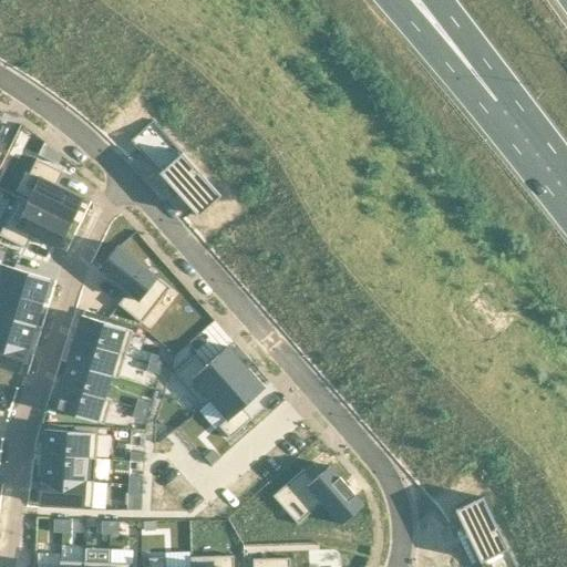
[(153,120),(131,140),(137,148),(194,210),(198,216),(220,195),(153,120)]
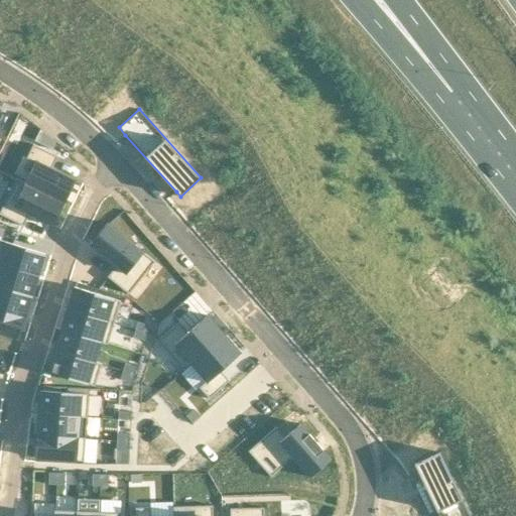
[(40,129),(34,141),(52,149),(56,142),(40,129)]
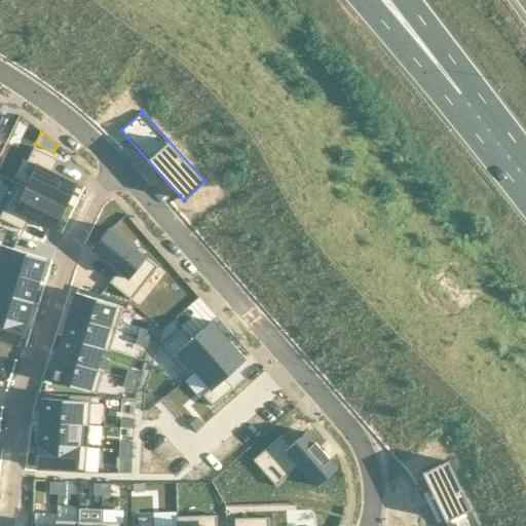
[(26,186),(26,187),(66,207),(77,184),(52,172),(59,159),(34,147),(27,161),(36,165),(26,186)]
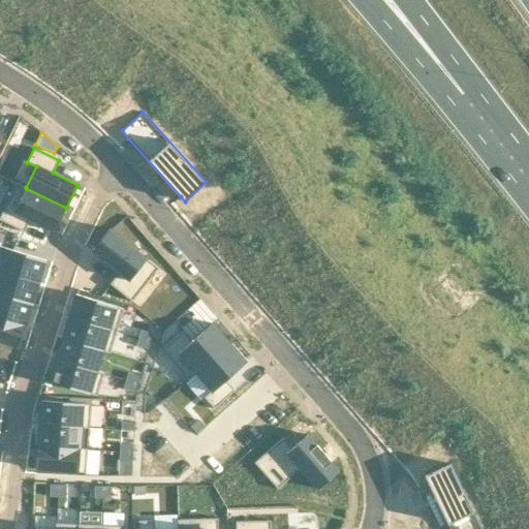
[(17,183),(0,216),(0,219),(24,231),(30,219),(55,231),(66,208),(26,188),(26,187),(17,183)]
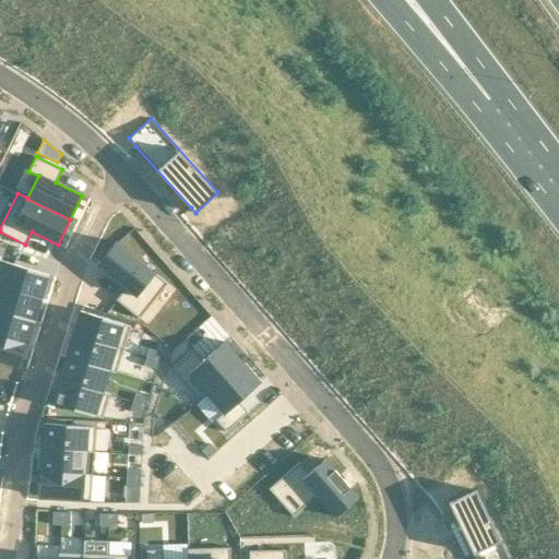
[(116,241),(97,265),(126,288),(117,300),(140,318),(168,283),(116,241)]
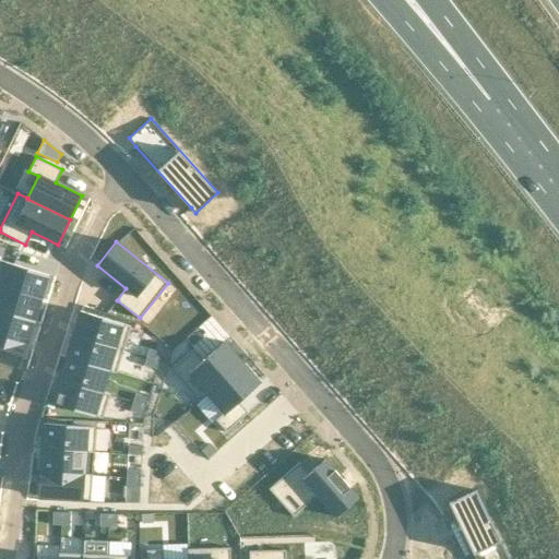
[(0,259),(0,285),(42,298),(49,275),(0,259)]
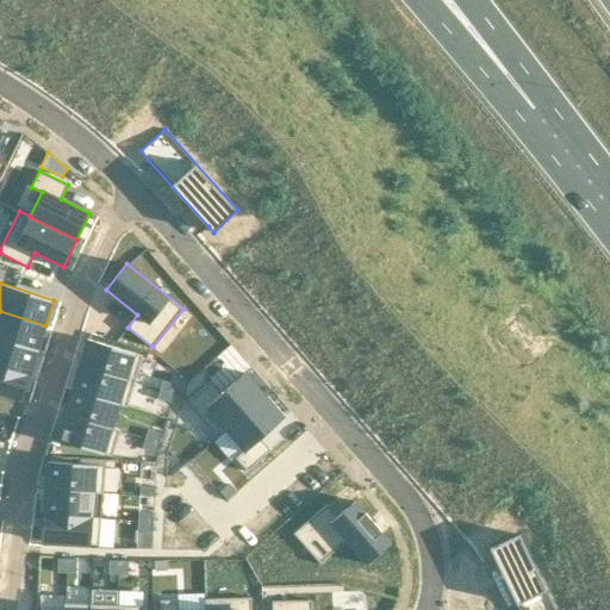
[(0,311),(0,338),(38,350),(45,325),(0,311)]
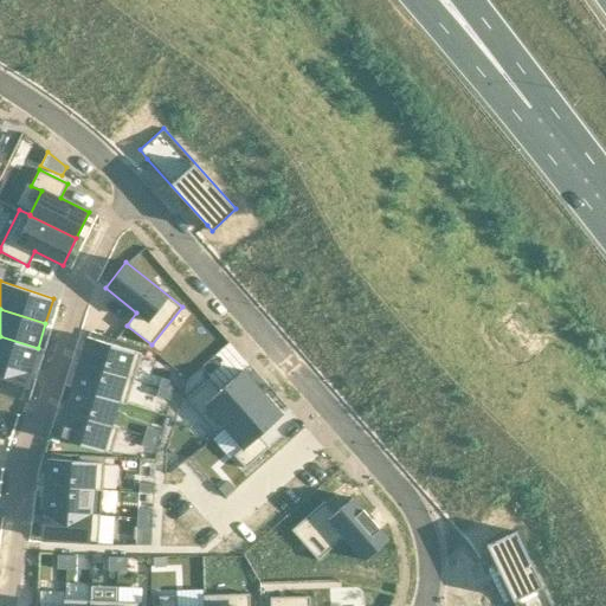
[(0,336),(0,363),(30,373),(38,348),(0,336)]
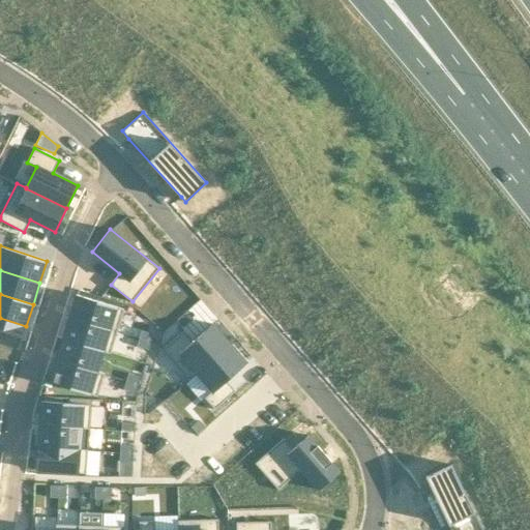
[(76,294),(69,316),(117,331),(124,308),(76,294)]
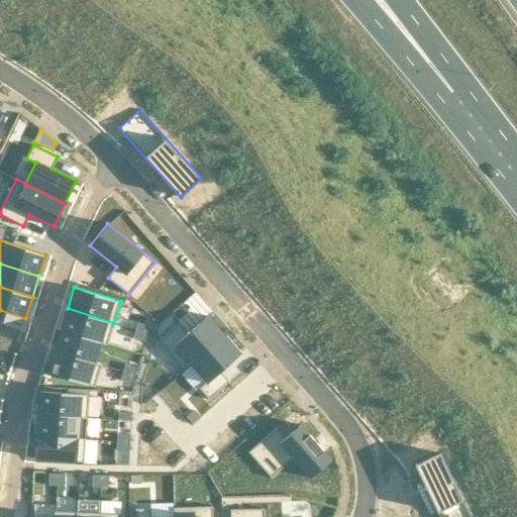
[(68,308),(61,329),(101,342),(101,343),(108,345),(114,323),(68,308)]
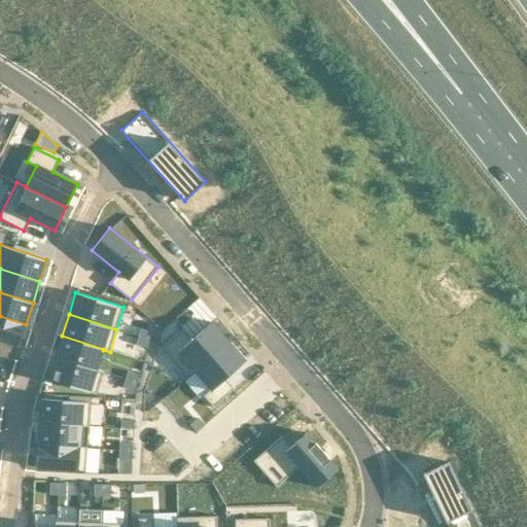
[(0,340),(20,346),(26,324),(0,316),(0,340)]
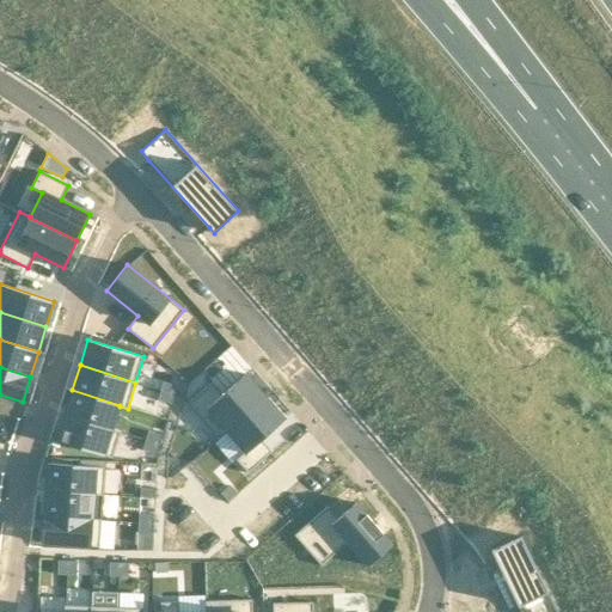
[(212,383),(187,404),(219,439),(227,432),(226,430),(265,396),(246,373),(222,395),(212,383)]
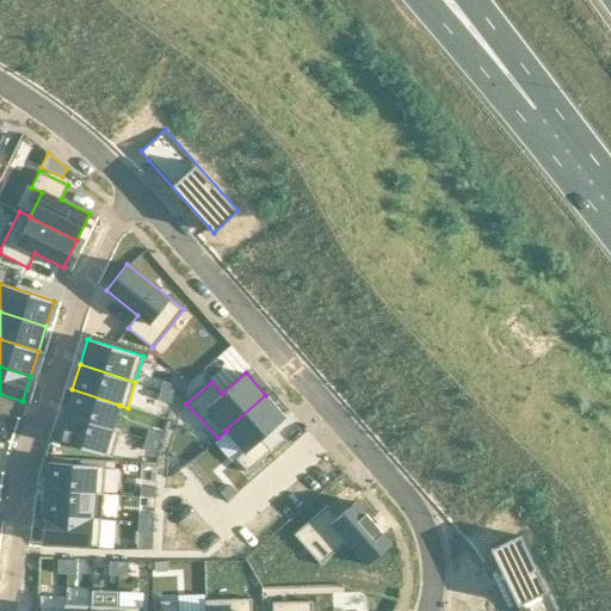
[(164,381),(160,389),(174,394),(177,384),(164,381)]
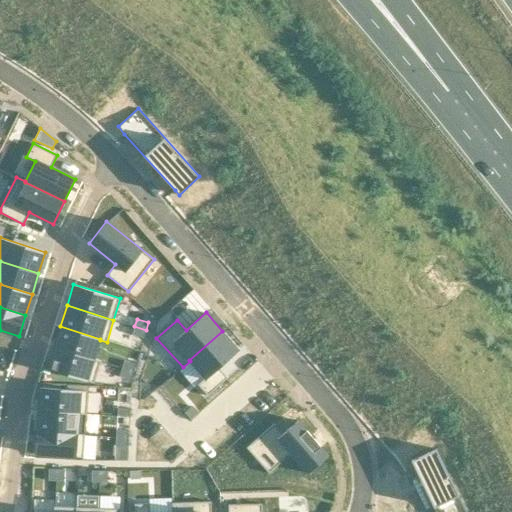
[(60,326),(54,348),(94,360),(94,358),(100,340),(100,339),(60,326)]
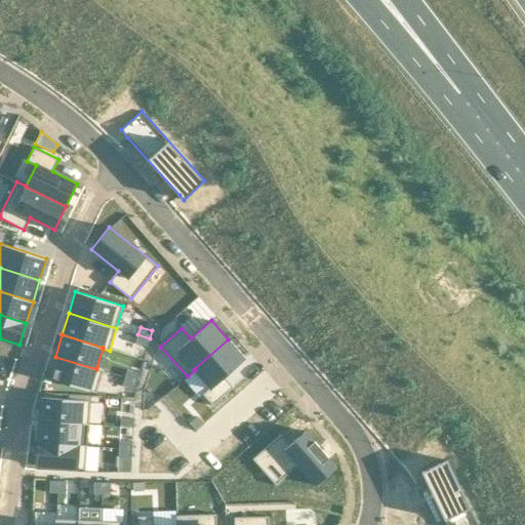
[(137,334),(135,342),(148,347),(150,338),(137,334)]
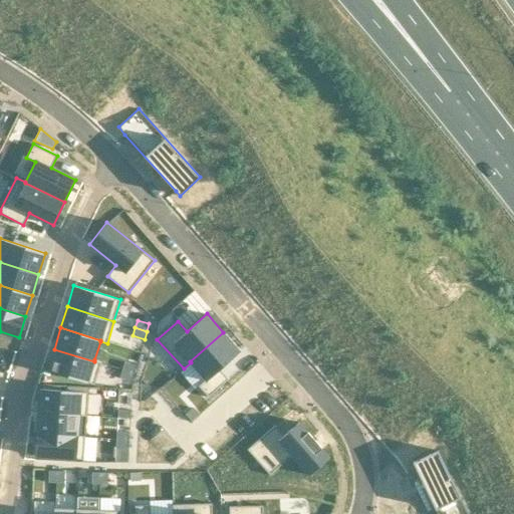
[(223,332),(190,361),(191,362),(206,379),(198,386),(208,398),(229,378),(220,368),(240,351),(223,332)]
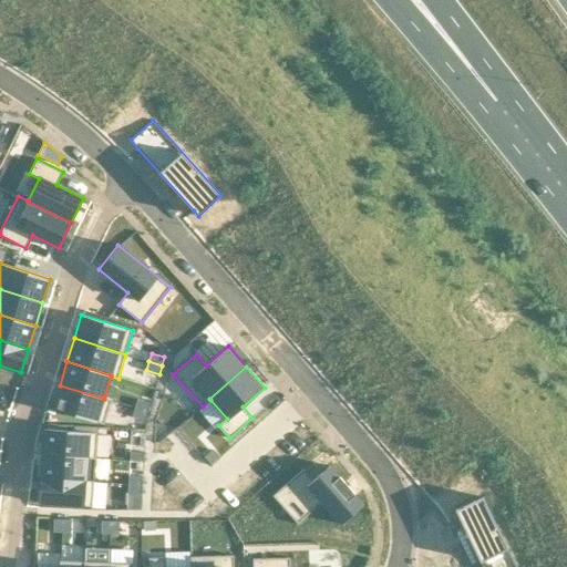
[(60,385),(52,409),(104,424),(112,399),(104,397),(104,399),(60,385)]
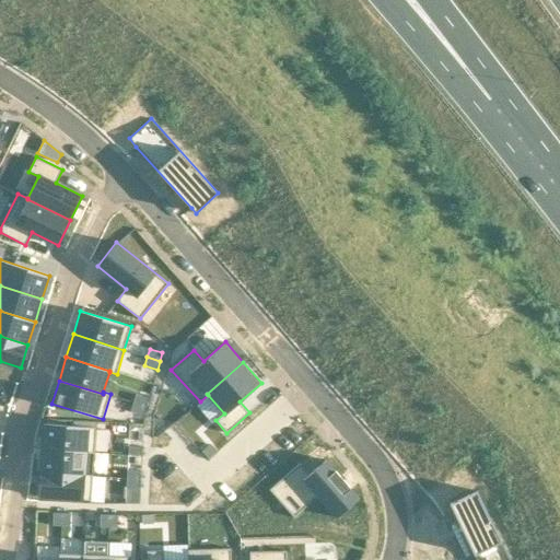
[(136,394),(133,403),(146,406),(149,398),(136,394)]
